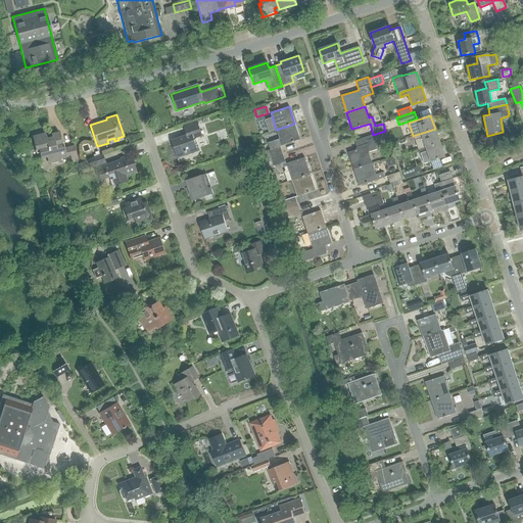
[(193,139),(202,137),(197,121),(183,126),(186,136),(171,141),(177,158),(197,152),(193,139)]
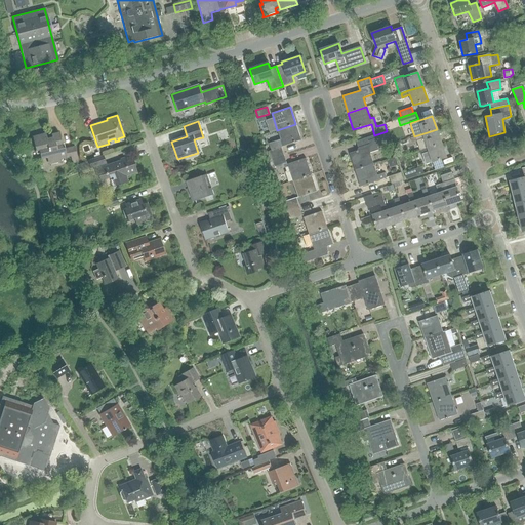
[(301,140),(295,124),(277,130),(280,139),(269,143),(271,150),(269,151),(272,160),(284,156),(281,147),(301,140)]
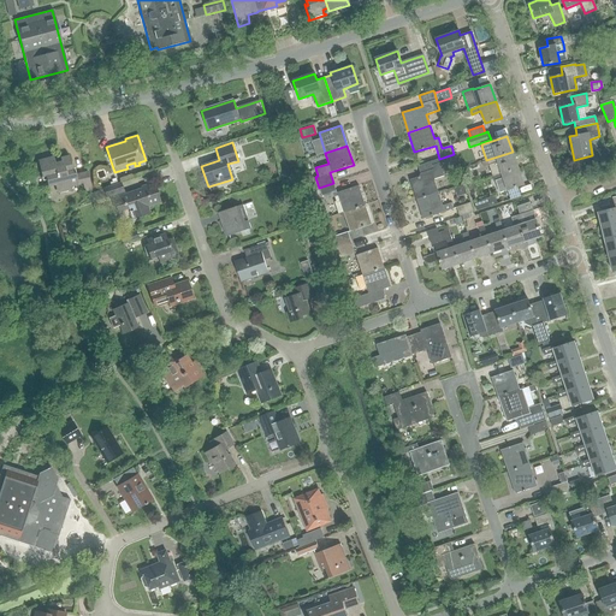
[(517,169),(513,152),(486,160),(489,165),(492,177),(517,169)]
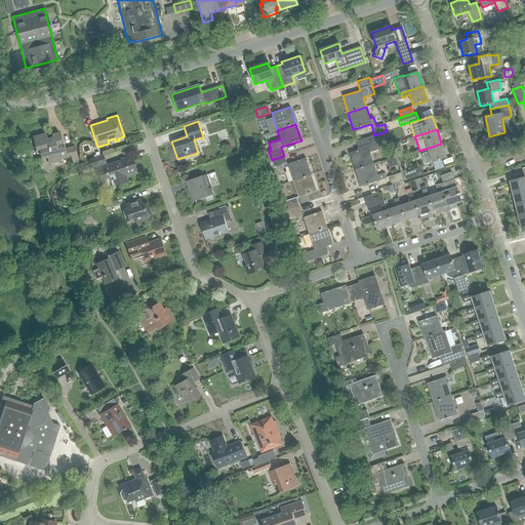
[(59,159),(67,157),(64,147),(62,148),(58,132),(51,134),(52,137),(46,138),(45,133),(32,136),(35,151),(38,150),(40,159),(48,157),(50,164),(61,162),(59,159)]
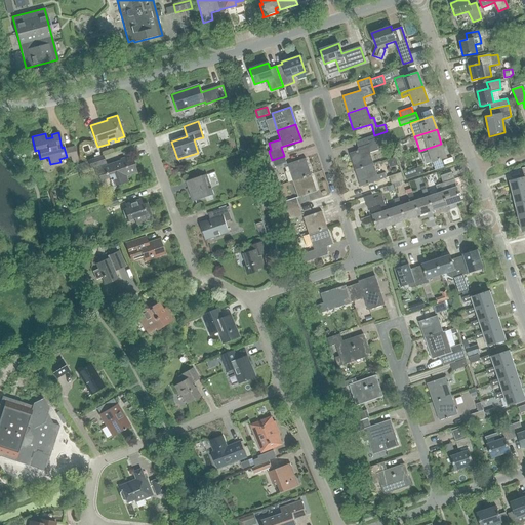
[(374,135),(356,142),(358,149),(357,151),(356,151),(349,154),(355,170),(373,164),(369,152),(378,150),(377,147),(384,145),(380,133),(374,135)]
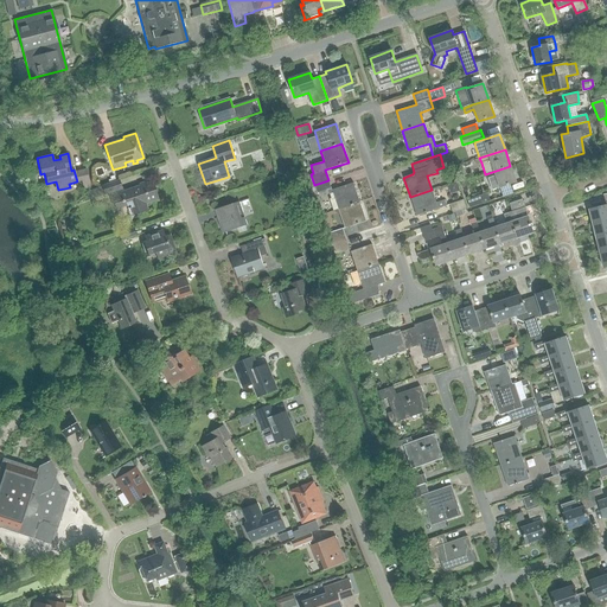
[(510,166),(485,174),(487,179),(489,178),(492,191),(516,183),(510,166)]
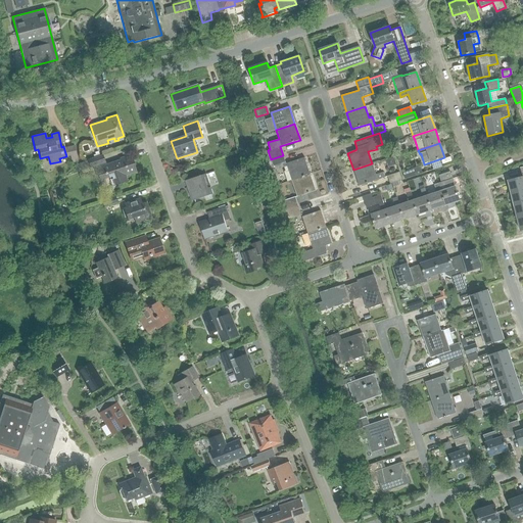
[(74,145),(64,147),(66,156),(69,155),(72,163),(78,161),(74,145)]
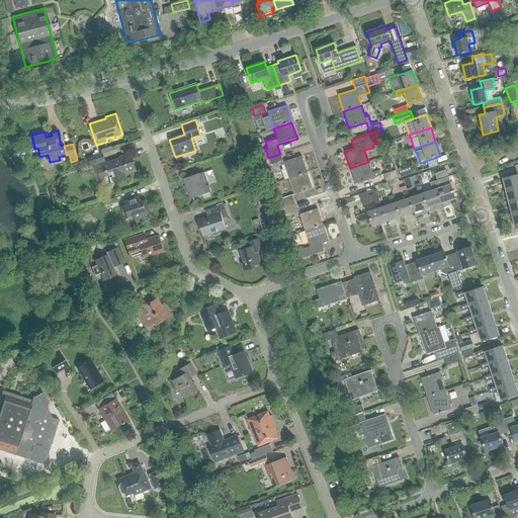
[(86,158),(89,166),(104,162),(101,153),(86,158)]
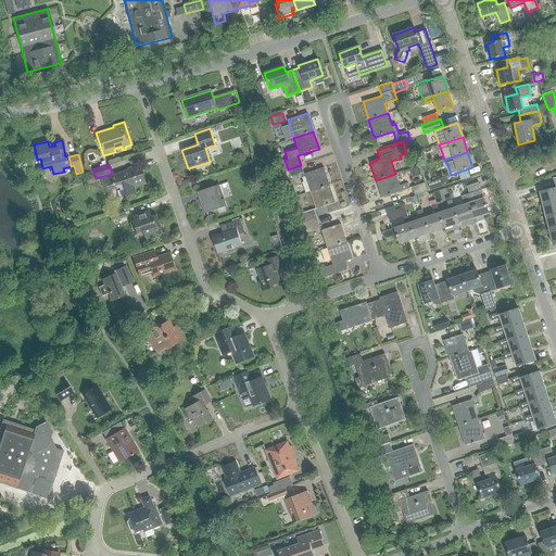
[(288,169),(290,176),(303,173),(301,165),(288,169)]
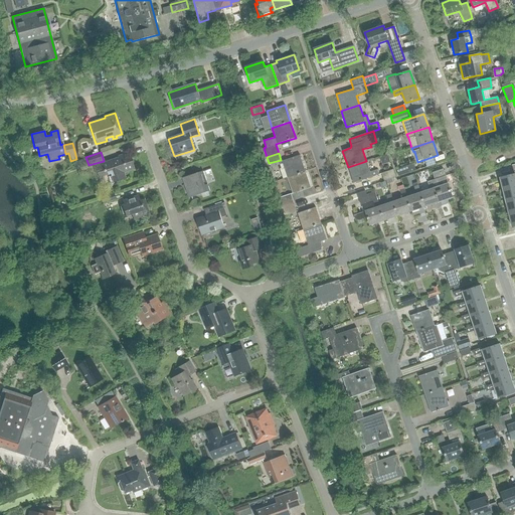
[(287,178),(305,171),(300,155),(282,161),(287,178)]
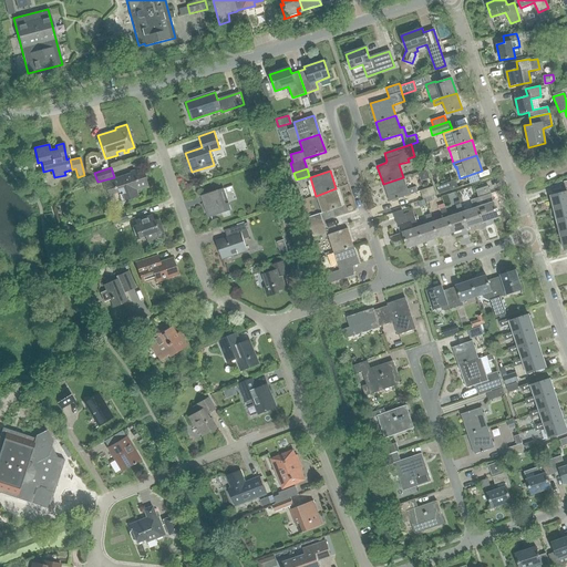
[(135,191),(147,187),(143,173),(132,177),(131,173),(103,183),(107,196),(121,192),(124,202),(137,197),(135,191)]
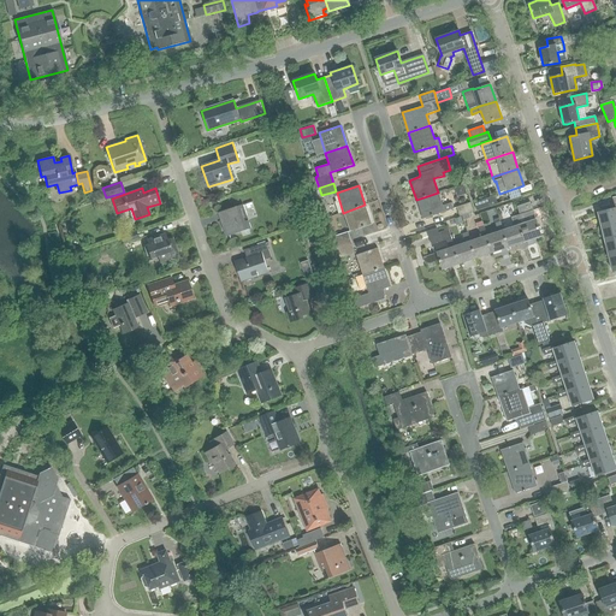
[(102,199),(100,190),(92,193),(95,201),(102,199)]
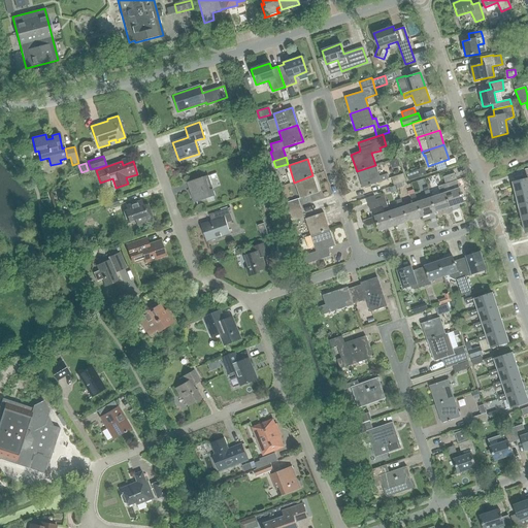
[(362,188),(381,182),(388,179),(386,174),(378,176),(375,165),(357,171),(362,188)]
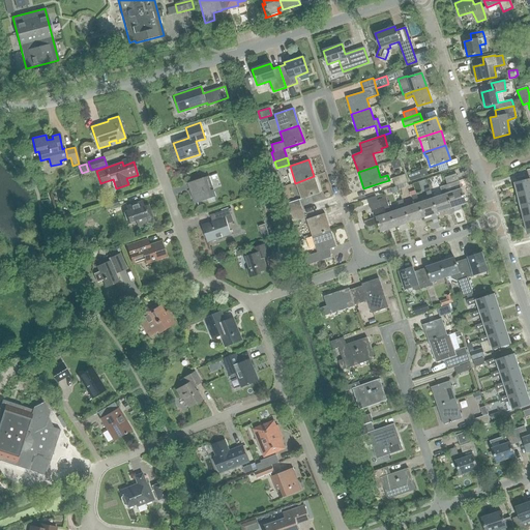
[(410,180),(428,175),(425,169),(408,175),(410,180)]
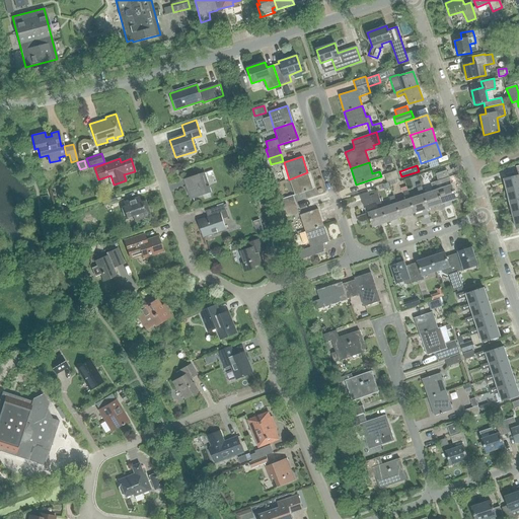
[(507,192),(518,188),(518,178),(518,177),(518,176),(518,165),(516,166),(518,175),(504,178),(507,192)]
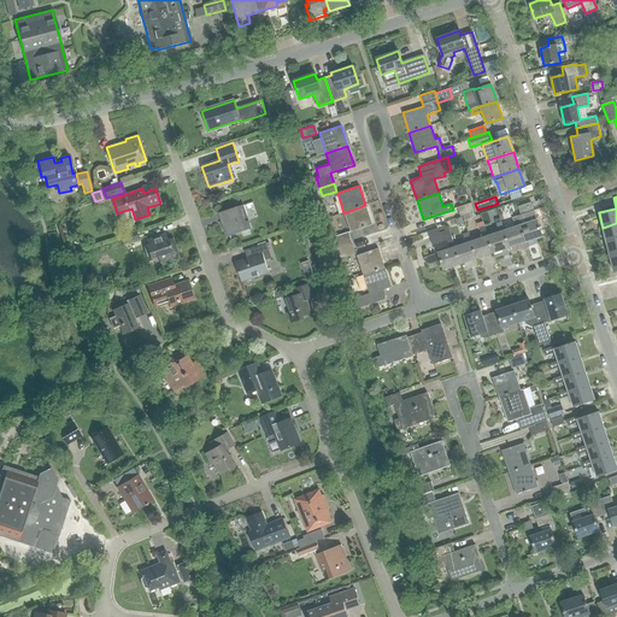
[(474,212),(471,203),(457,207),(459,217),(463,216),(469,213),(474,212)]
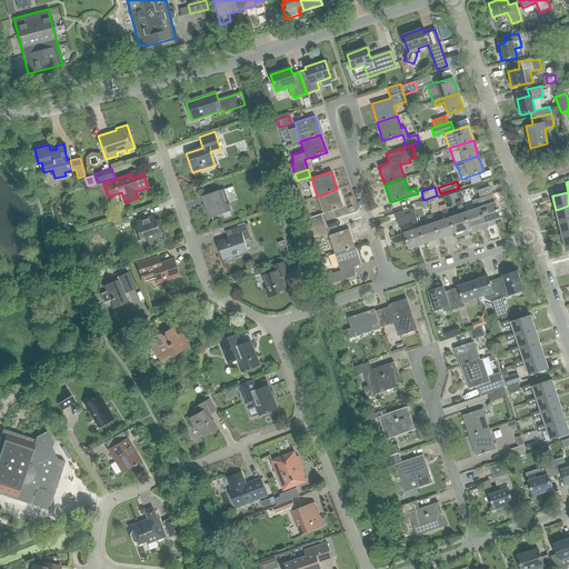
[(483,223),(499,218),(495,203),(496,202),(490,187),(477,191),(481,202),(485,203),(486,206),(480,207),(479,208),(483,223)]
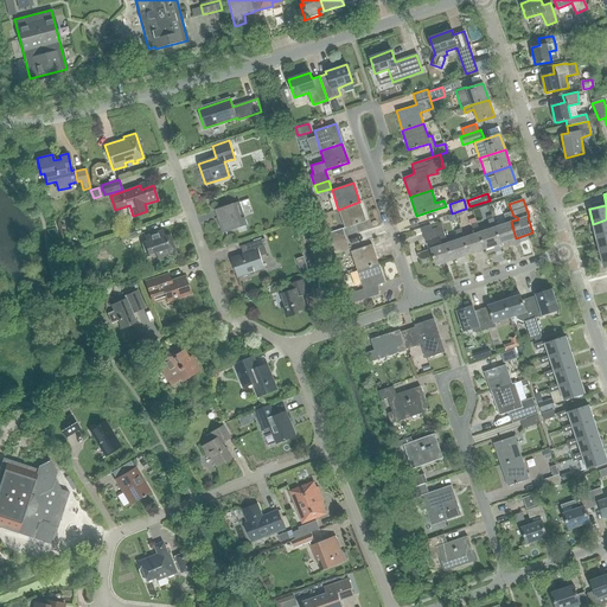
[(225,232),(247,225),(240,202),(215,210),(217,219),(221,218),(225,232)]
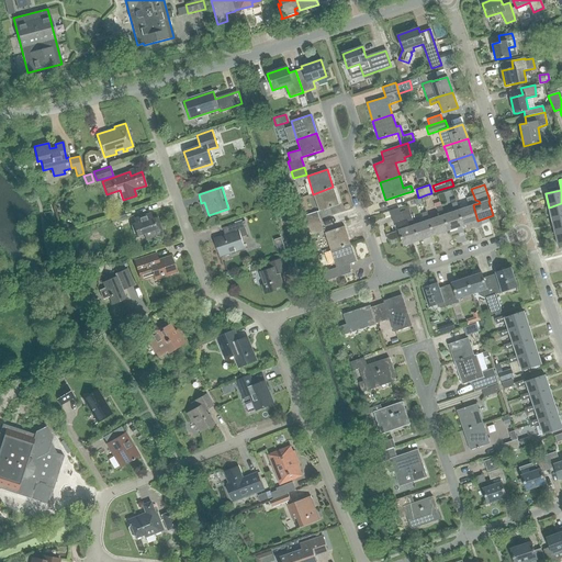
[(338,205),(333,187),(313,194),(318,211),(338,205)]
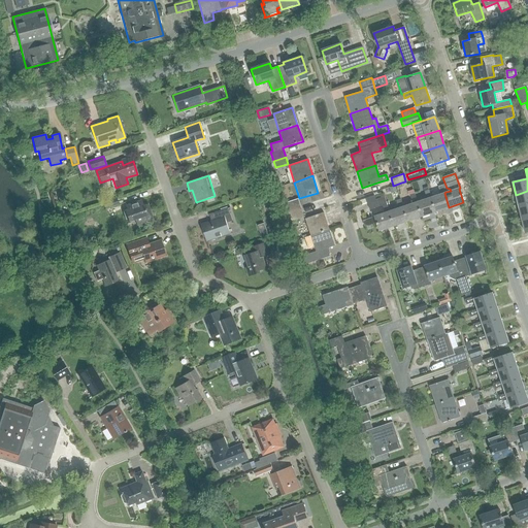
[(444,193),(446,192),(442,185),(438,187),(440,194),(431,197),(431,198),(430,198),(435,212),(449,207),(444,193)]
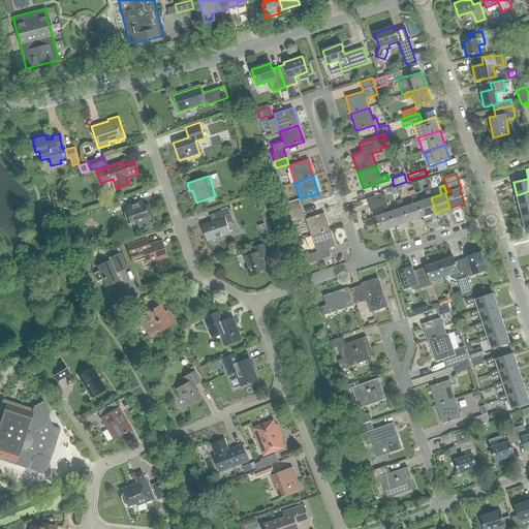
[(423,217),(436,213),(431,198),(432,198),(432,197),(429,190),(425,191),(428,199),(417,203),(423,217)]
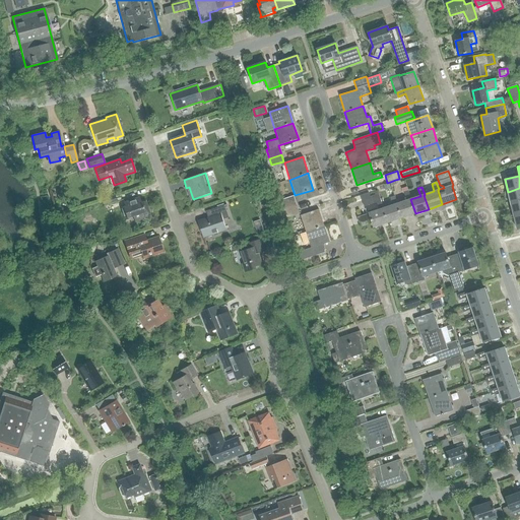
[(519,188),(508,192),(511,204),(519,201),(519,188)]
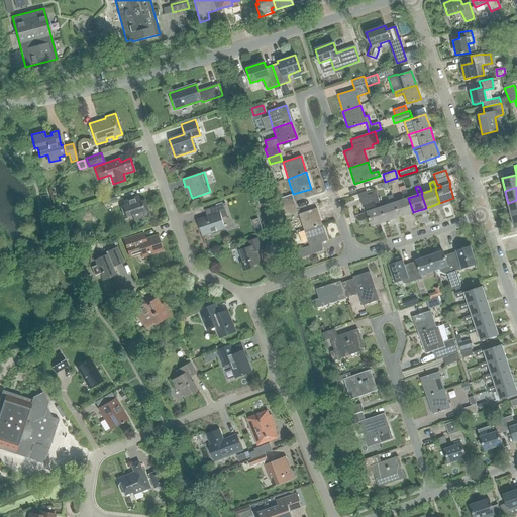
[(413,212),(408,198),(406,191),(402,192),(404,199),(394,203),(399,217),(413,212)]
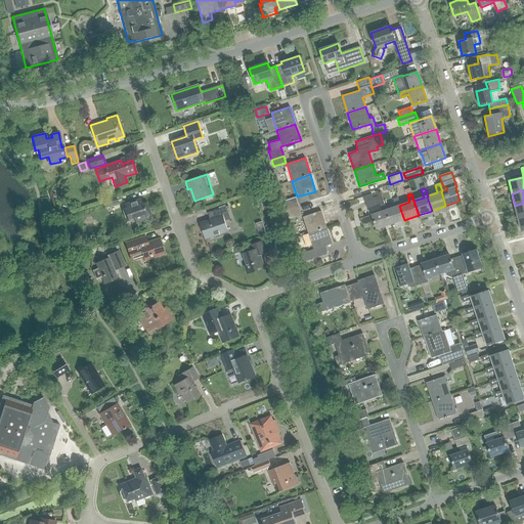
[(365,209),(370,207),(379,205),(381,209),(370,213),(372,215),(376,229),(390,224),(386,210),(381,195),(372,199),(370,194),(362,198),(365,209)]
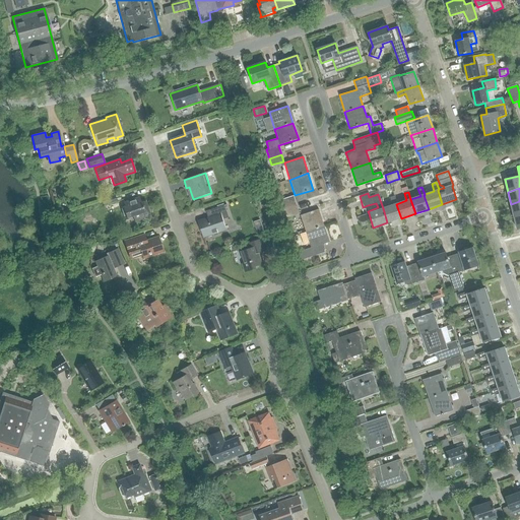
[(116,202),(114,195),(101,199),(103,206),(116,202)]
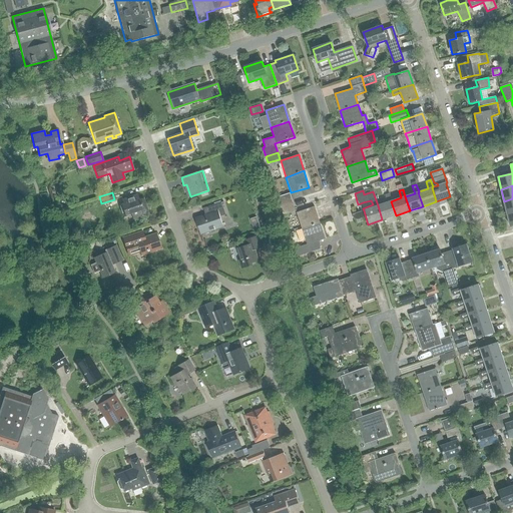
[(290,193),(277,197),(280,206),(293,202),(290,193)]
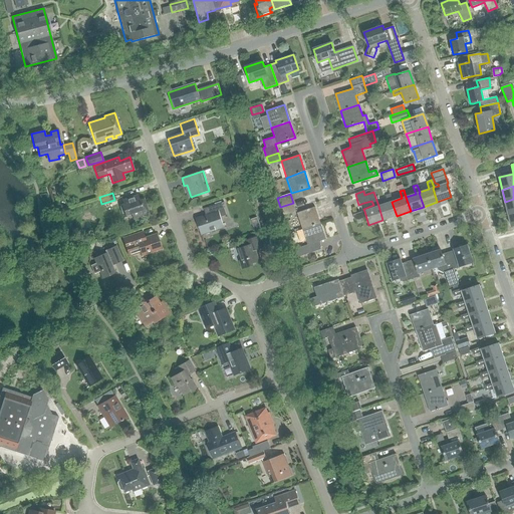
[(382,220),(397,216),(392,202),(390,194),(386,196),(388,203),(378,206),(382,220)]
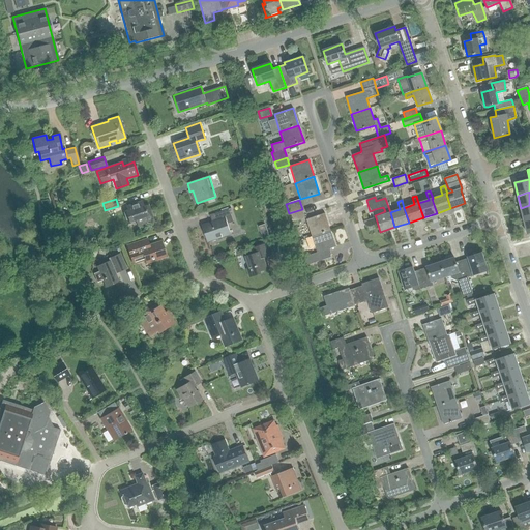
[(137,227),(153,221),(150,210),(149,210),(147,205),(143,206),(141,201),(125,206),(126,210),(124,211),(128,224),(135,222),(137,227)]
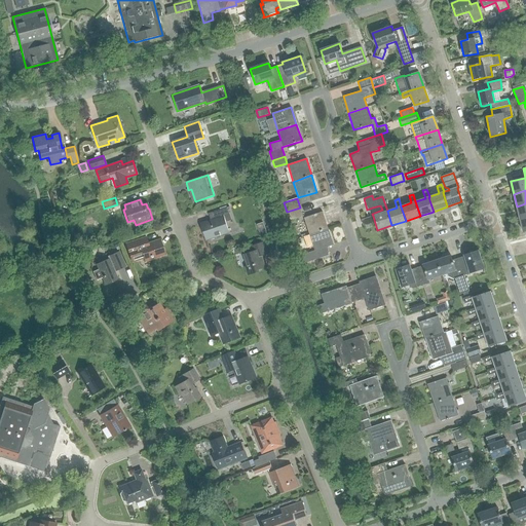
[(525,203),(517,207),(520,219),(525,217),(525,203)]
